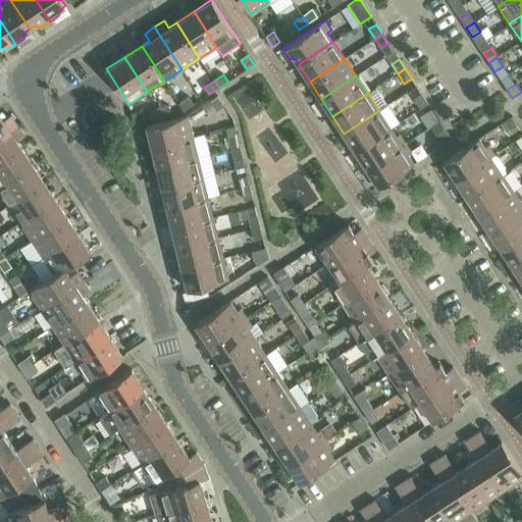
[(414,99),(420,108),(428,103),(421,94),(414,99)]
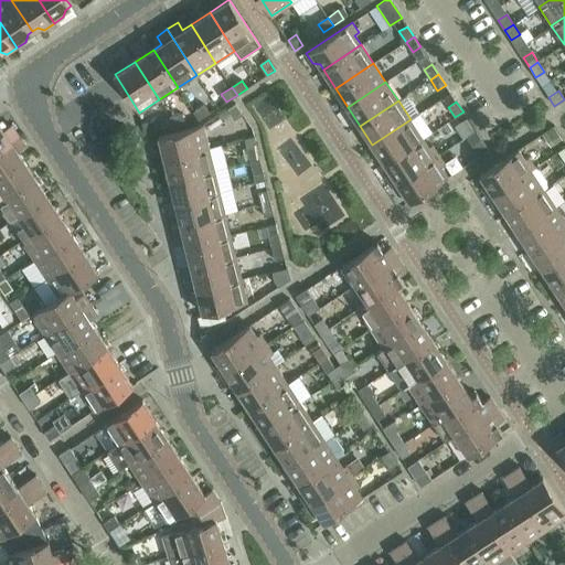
[(236,104),(227,109),(235,119),(243,115),(236,104)]
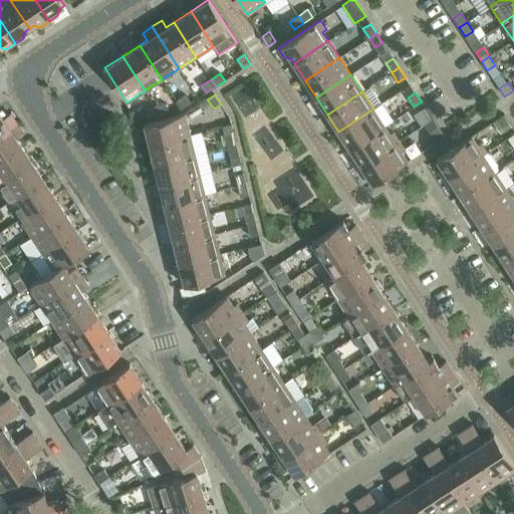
[(186,95),(177,101),(181,108),(191,102),(186,95)]
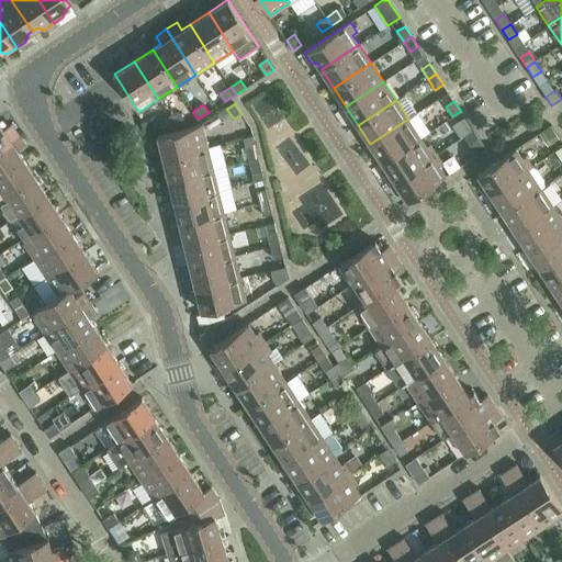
[(181,113),(169,115),(171,125),(184,122),(181,113)]
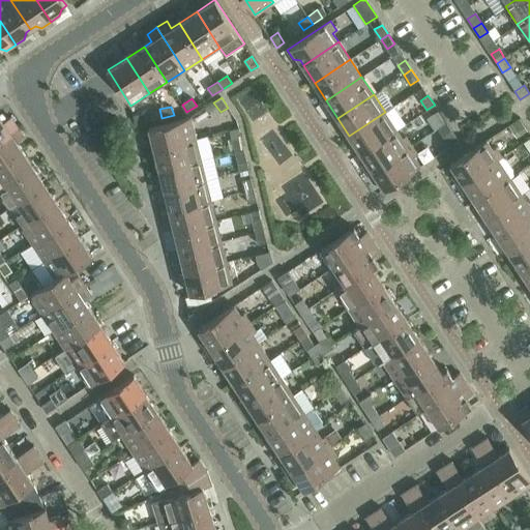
[(439,111),(428,118),(435,130),(446,122),(439,111)]
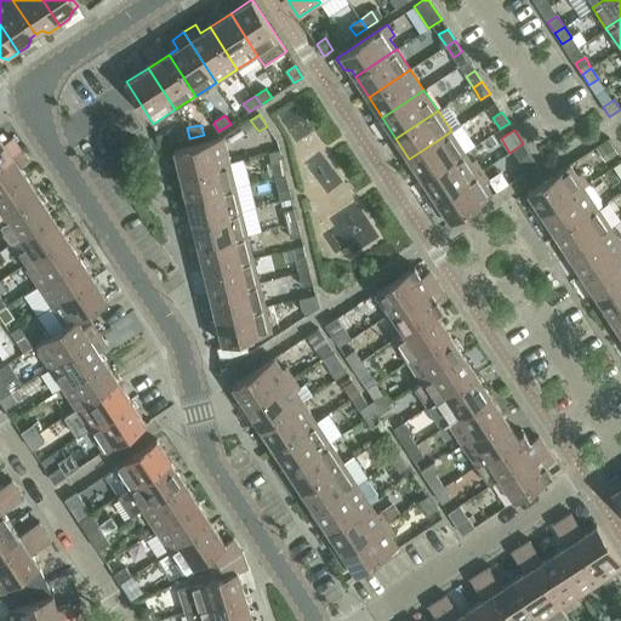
[(451,131),(409,159),(422,180),(465,152),(451,131)]
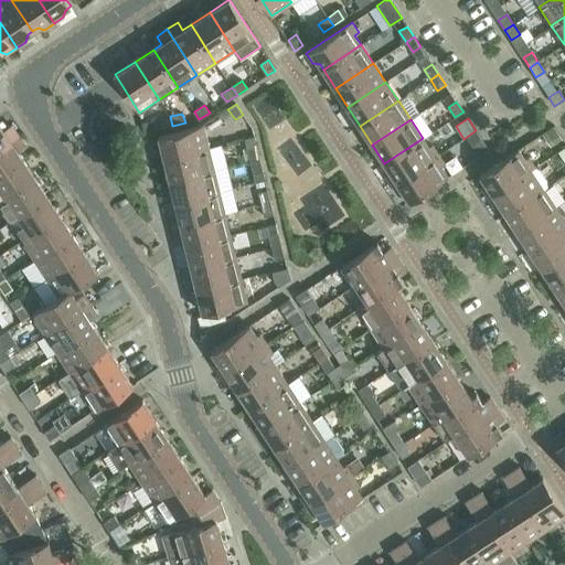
[(145,132),(157,129),(155,120),(142,124),(145,132)]
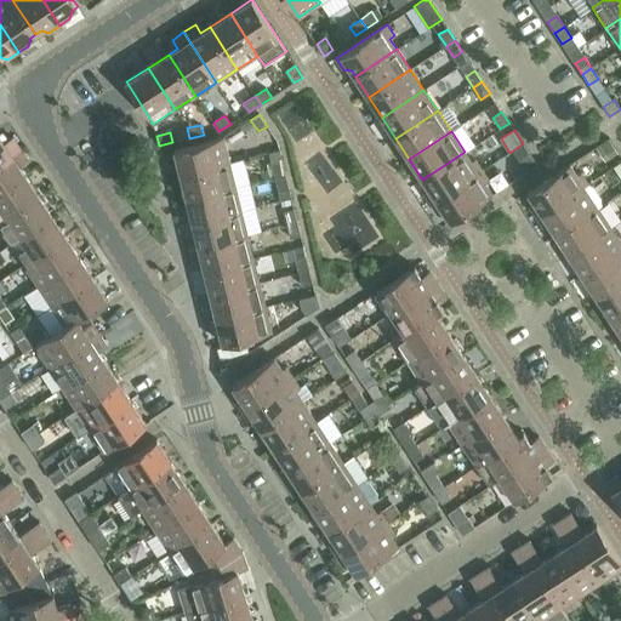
[(0,161),(21,149),(13,137),(5,143),(0,135),(0,161)]
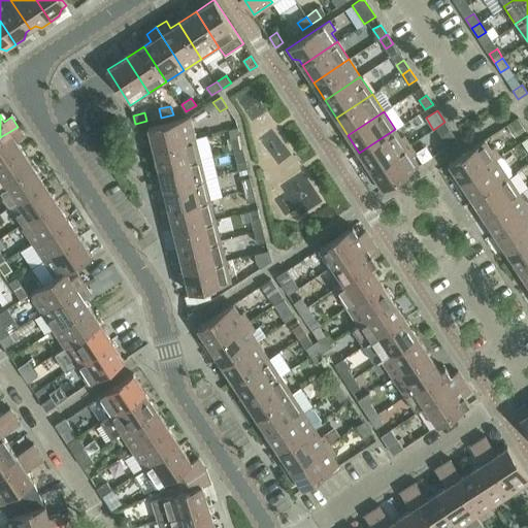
[(149,127),(154,149),(195,138),(190,117),(149,127)]
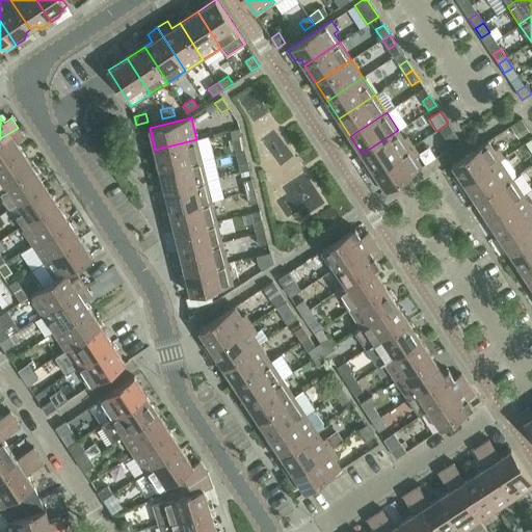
[(522,118),(513,124),(522,135),(530,131),(522,120),(522,118)]
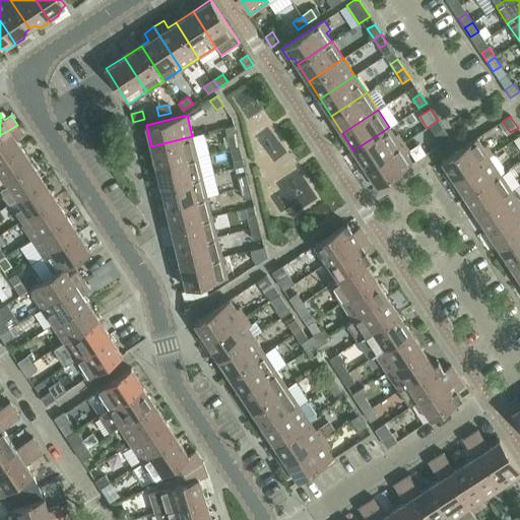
[(438,121),(430,127),(438,140),(447,134),(438,121)]
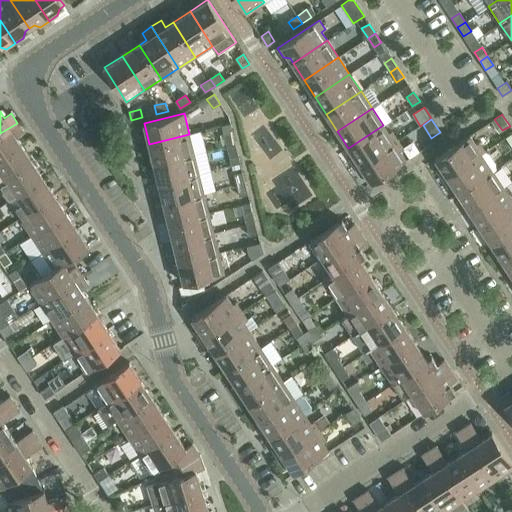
[(17,123),(0,133),(0,158),(21,144),(16,137),(23,132),(17,123)]
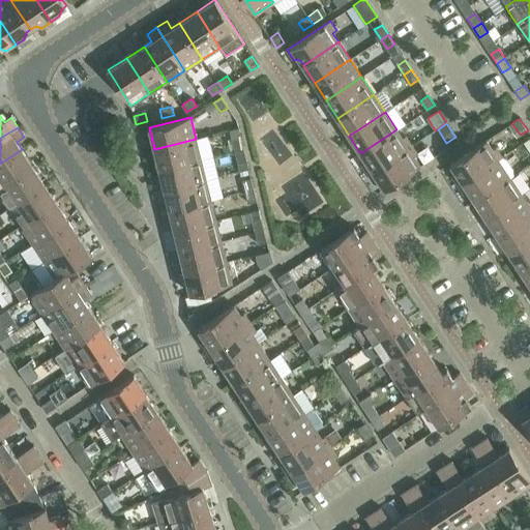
[(396,129),(360,153),(363,158),(362,165),(369,174),(411,145),(406,137),(402,139),(396,129)]
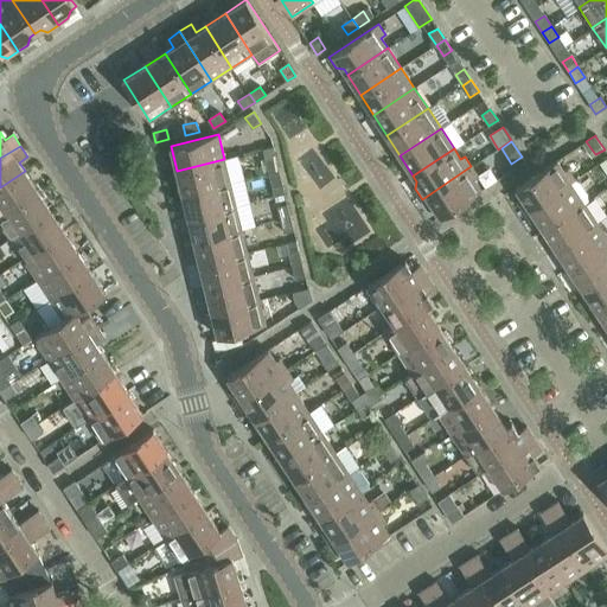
[(266,160),(269,173),(280,171),(276,158),(266,160)]
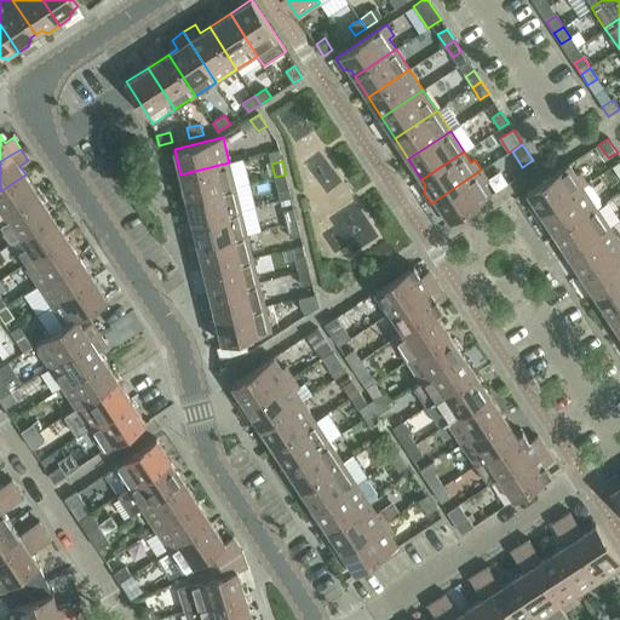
[(229,162),(181,174),(187,199),(235,187),(229,162)]
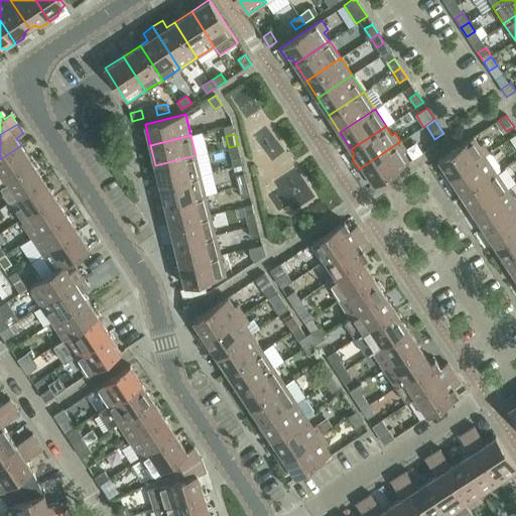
[(440,171),(446,180),(489,152),(483,144),(480,146),(474,137),(438,159),(442,165),(440,171)]
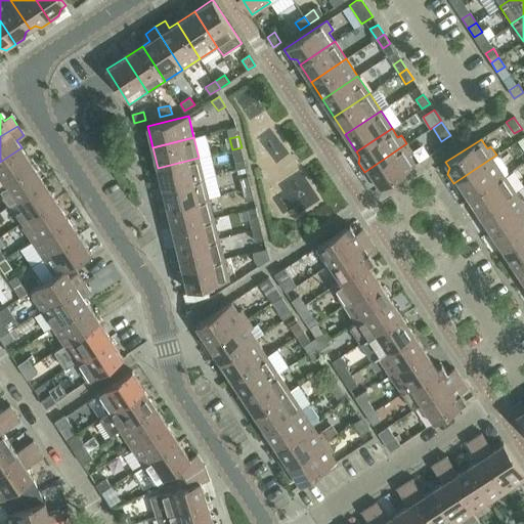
[(406,143),(364,172),(369,180),(377,182),(380,187),(416,164),(409,155),(412,153),(406,143)]
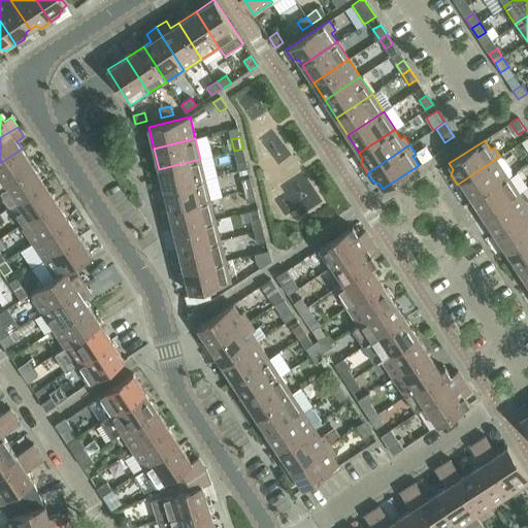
[(22,149),(0,163),(0,188),(34,166),(22,149)]
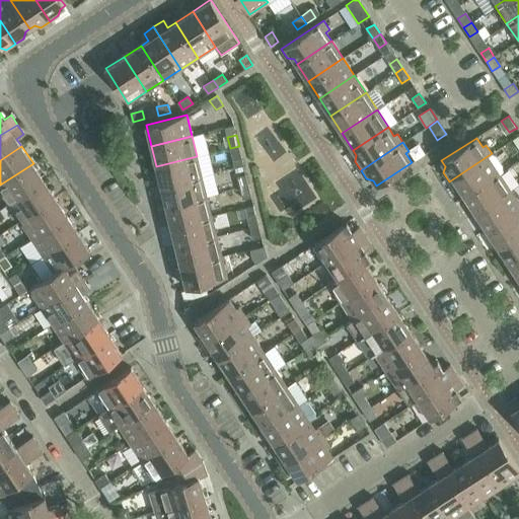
[(239,146),(230,148),(233,159),(241,157),(239,146)]
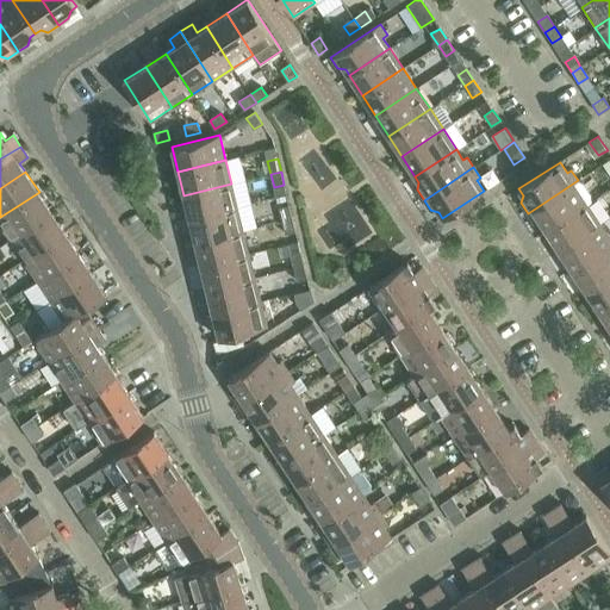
[(578,180),(528,213),(534,223),(542,225),(546,230),(587,204),(591,201),(591,200),(590,195),(583,184),(578,181),(578,180)]
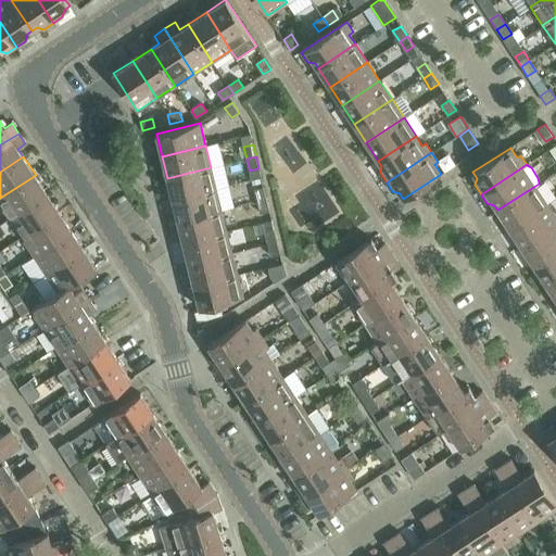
[(211,167),(167,178),(173,200),(216,189),(211,167)]
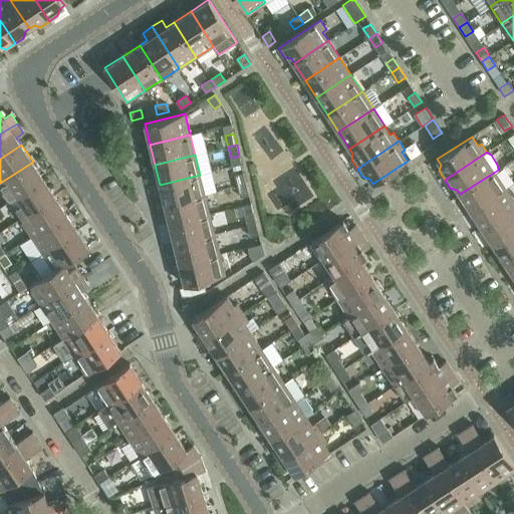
[(33,162),(0,183),(0,188),(9,202),(44,179),(33,162)]
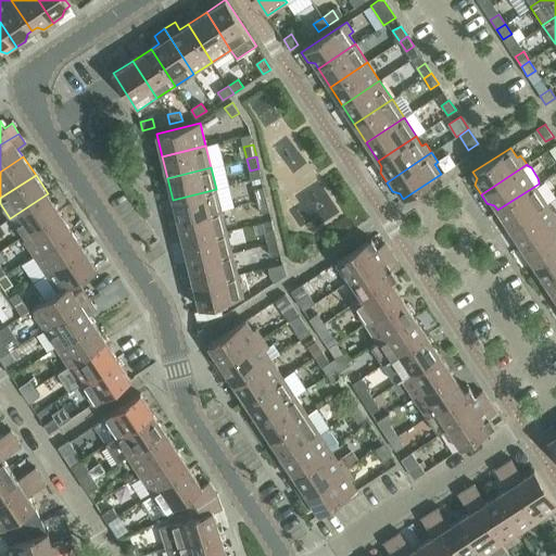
[(535,186),(497,210),(509,228),(547,204),(535,186)]
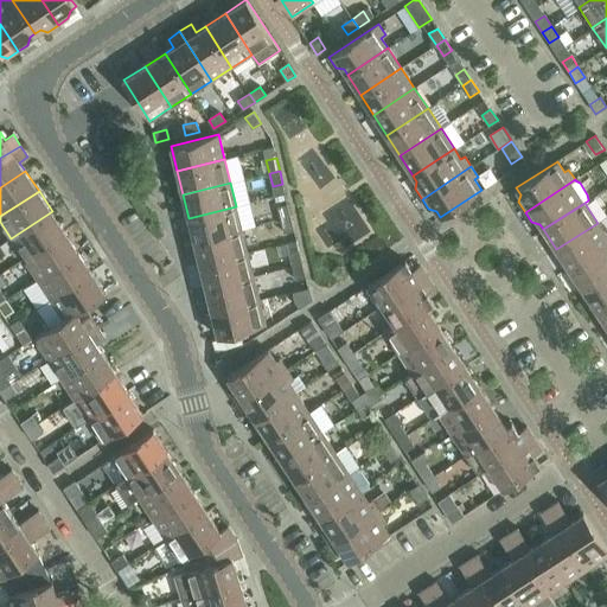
[(278,206),(281,219),(291,217),(288,204),(278,206)]
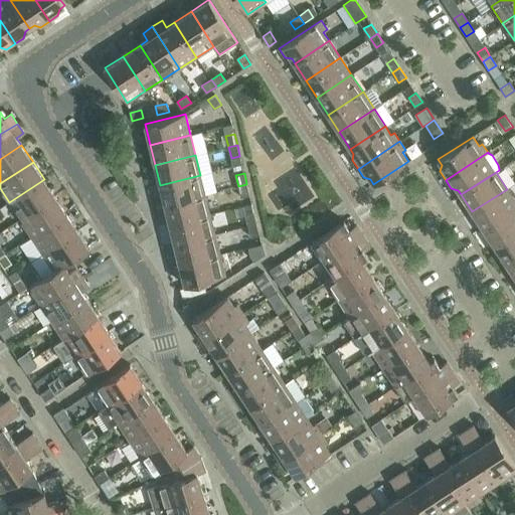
[(200,175),(160,185),(165,204),(205,194),(200,175)]
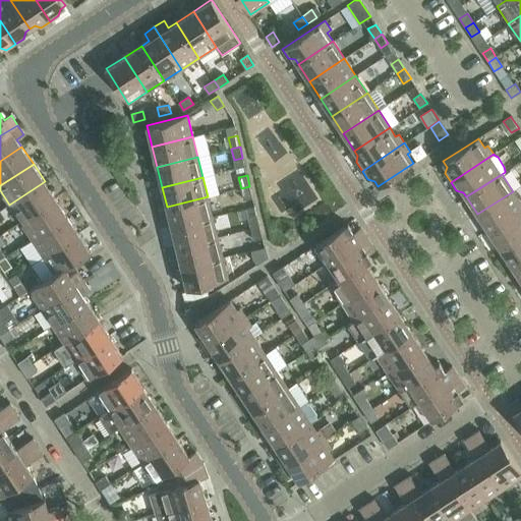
[(45,181),(9,205),(20,222),(56,198),(45,181)]
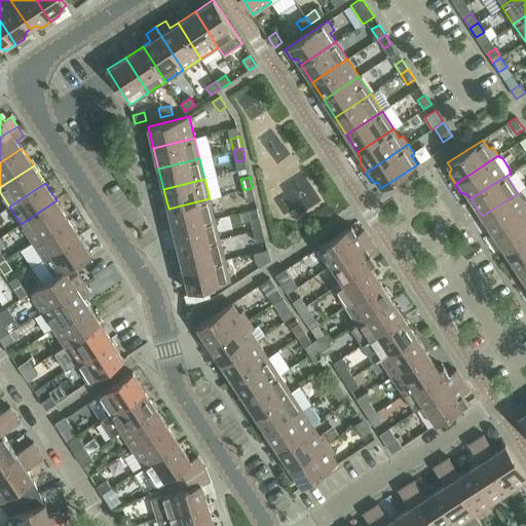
[(252,188),(243,190),(247,201),(255,199),(252,188)]
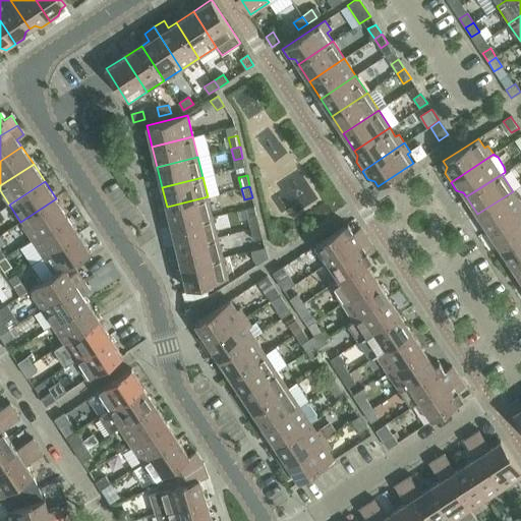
[(520,204),(513,191),(477,214),(489,231),(520,210),(520,204)]
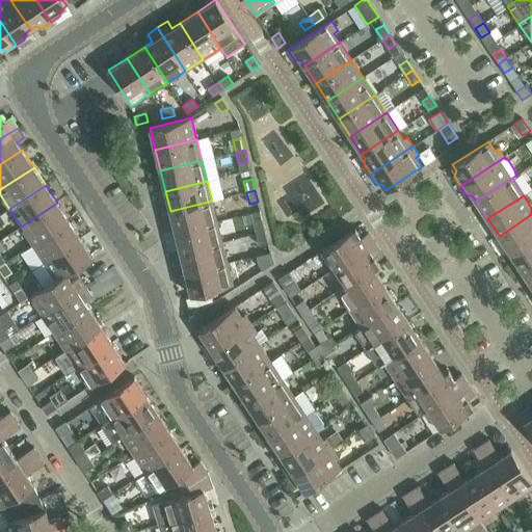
[(212,201),(170,211),(176,232),(217,221),(212,201)]
